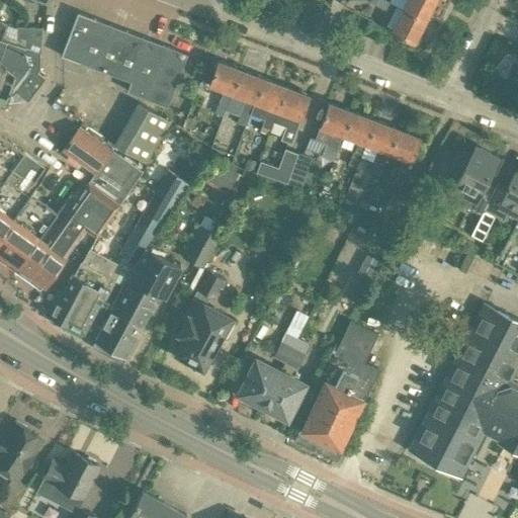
[(387,10),(392,2),(386,0),(377,0),(375,4),(387,10)]
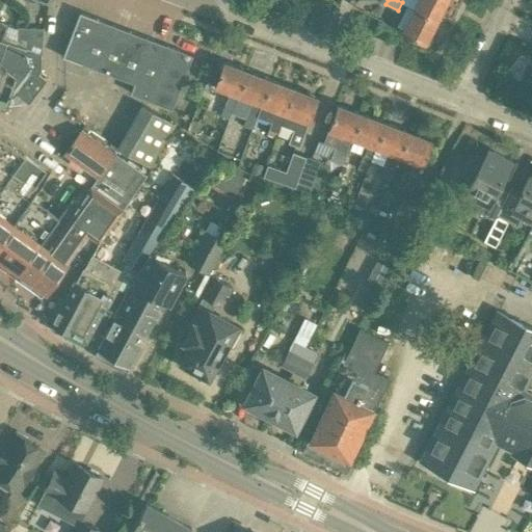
[(435,20),(445,0),(417,0),(413,8),(435,20)]
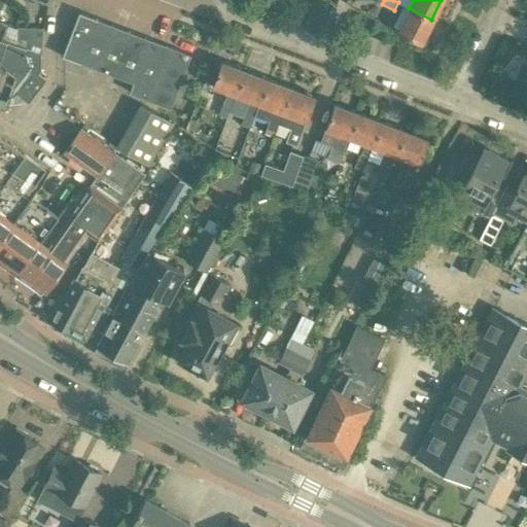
[(420,42),(431,20),(409,8),(397,31),(420,42)]
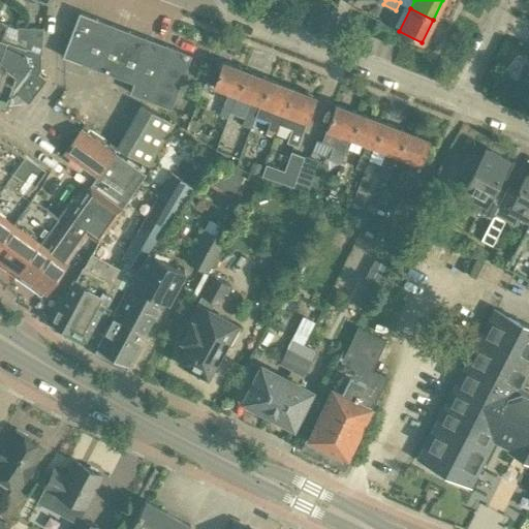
[(169,107),(190,54),(79,11),(62,55),(132,82),(128,92),(169,107)]
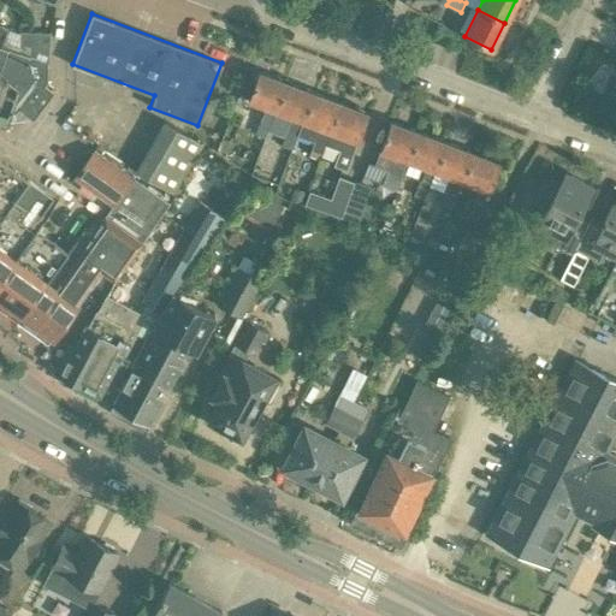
[(0,43),(28,53),(49,45),(51,34),(18,33),(0,24),(0,43)]
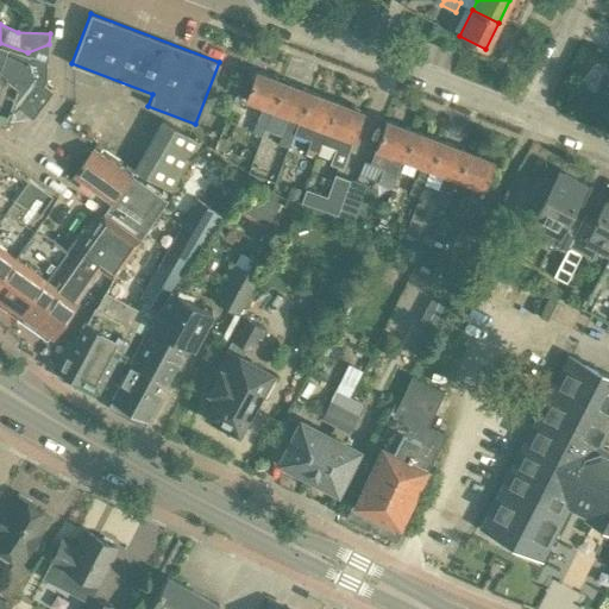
[(0,74),(10,79),(6,81),(14,88),(24,77),(30,60),(27,58),(27,52),(0,43),(0,74)]
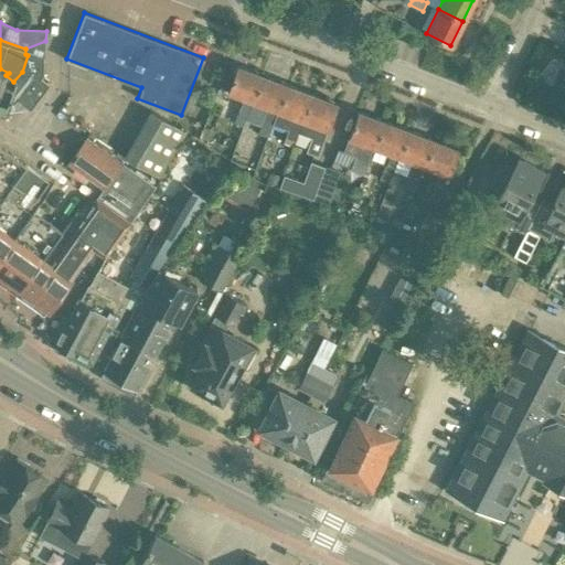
[(45,62),(45,41),(25,49),(25,54),(28,55),(45,62)]
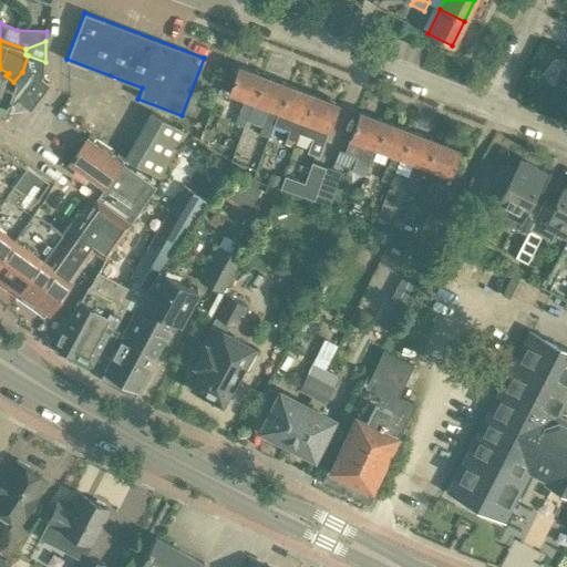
[(29,112),(50,86),(40,78),(44,73),(45,62),(28,55),(22,72),(37,78),(7,116),(9,117),(19,104),(29,112)]
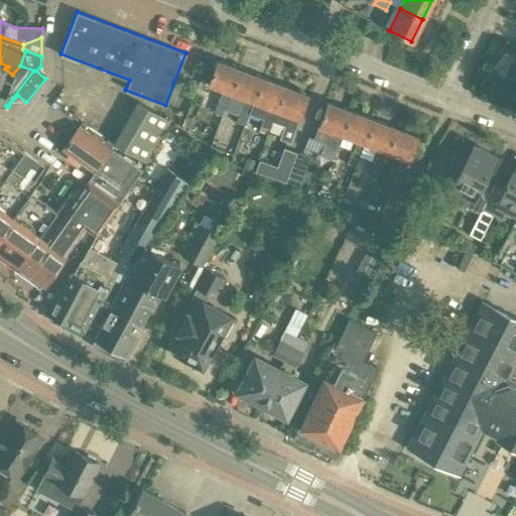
[(222,116),(231,93),(231,92),(240,69),(217,59),(208,84),(222,89),(213,112),(222,116)]
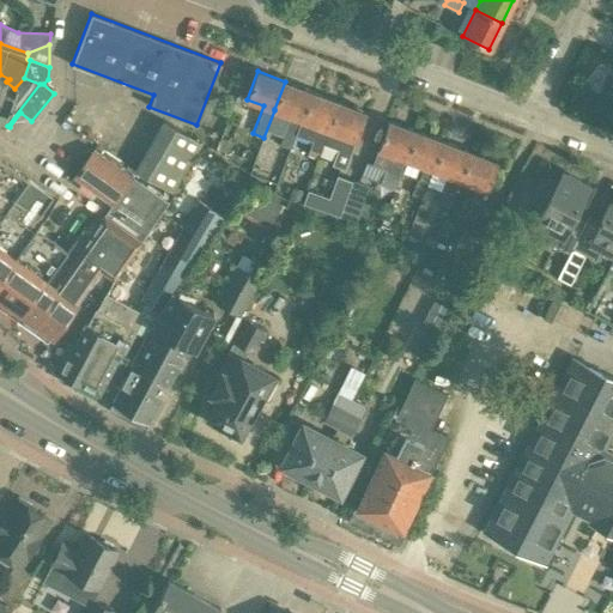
[(0,108),(14,89),(6,82),(10,79),(0,74),(0,108)]
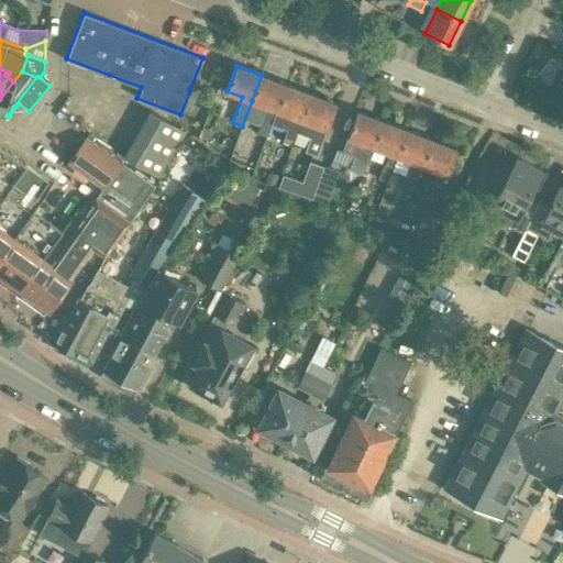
[(0,113),(7,116),(36,77),(22,72),(13,81),(0,99),(0,113)]
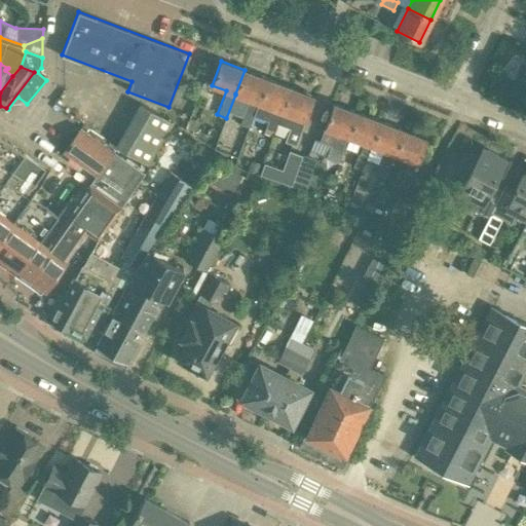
[(248,132),(253,116),(267,78),(245,70),(235,94),(235,95),(249,99),(238,129),(248,132)]
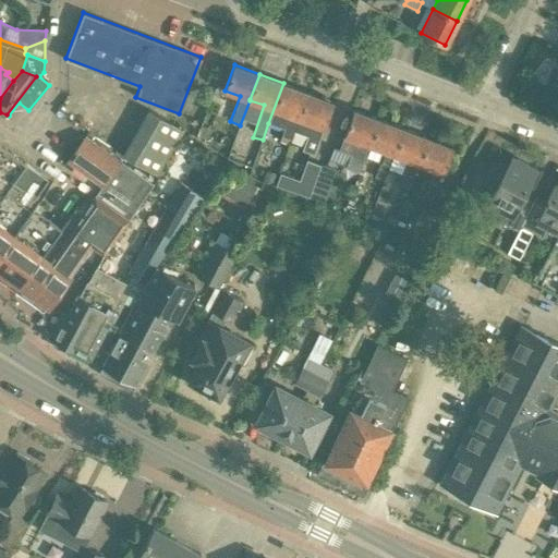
[(288,144),(293,131),(308,93),(283,83),(268,123),(283,128),(279,141),(288,144)]
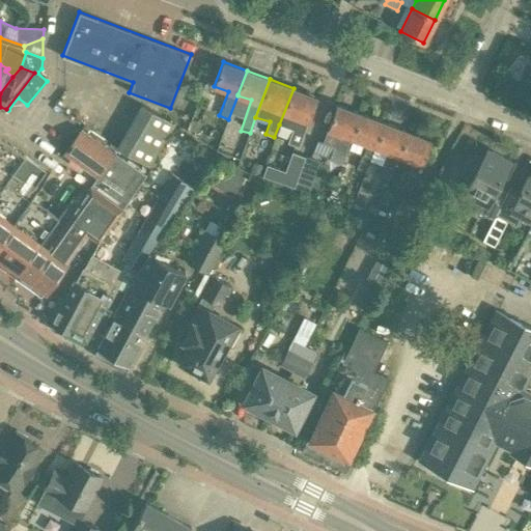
[(299,146),(303,134),(316,96),(294,88),(279,124),(291,130),(287,142),(299,146)]
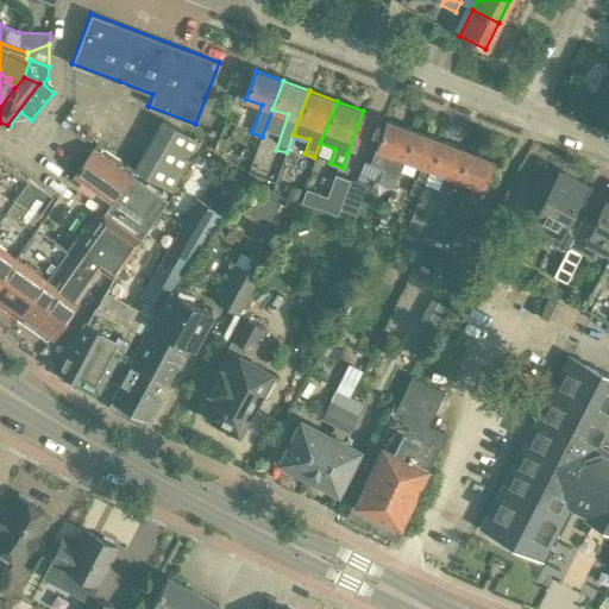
[(173,190),(201,142),(161,119),(132,168),(173,190)]
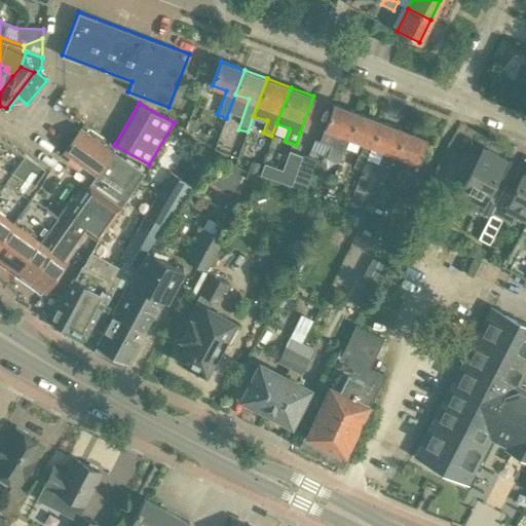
[(339,160),(343,149),(348,137),(348,136),(357,112),(333,104),(320,140),(334,145),(330,157),(339,160)]
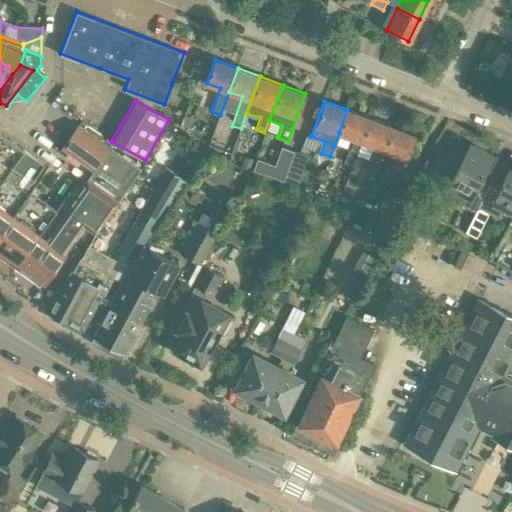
[(352,165),(361,141),(370,118),(347,109),(339,132),(339,133),(353,138),(344,162),(352,165)]
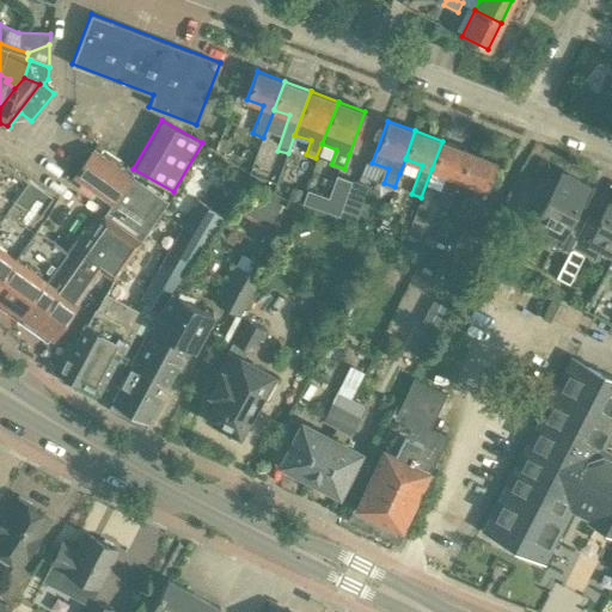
[(448,208),(459,179),(458,178),(469,151),(442,141),(432,169),(446,173),(440,189),(444,190),(438,203),(448,208)]
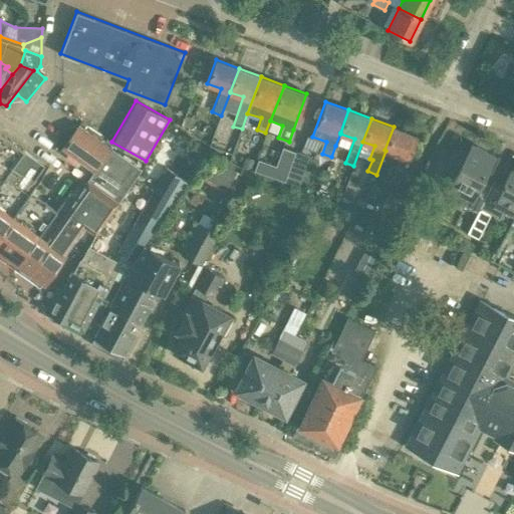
[(118,201),(141,169),(77,122),(59,148),(92,172),(77,193),(70,188),(56,208),(57,208),(17,264),(43,282),(85,226),(95,234),(97,233),(104,222),(119,203),(118,201)]
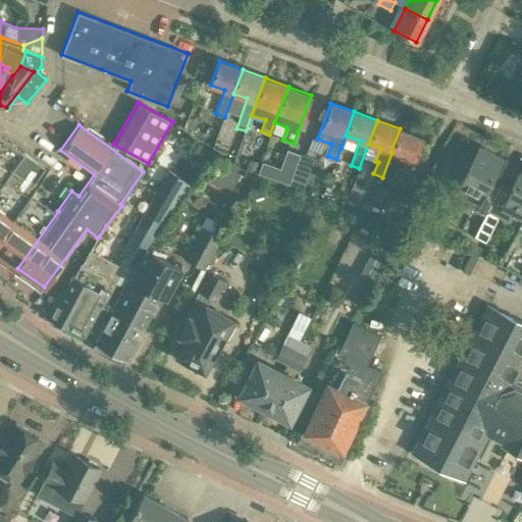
[(405,186),(423,138),(400,128),(390,152),(392,153),(406,158),(397,181),(405,186)]
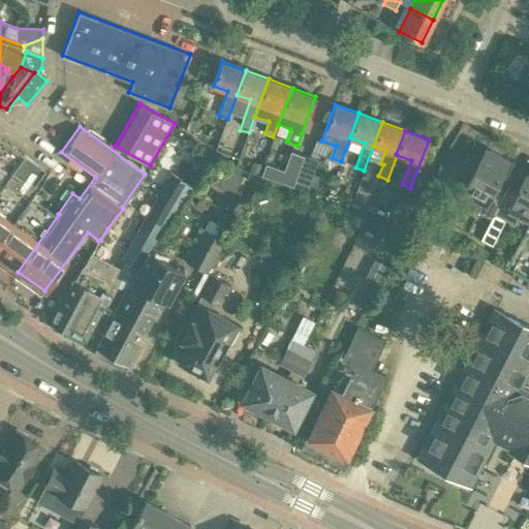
[(173,161),(195,173),(207,151),(170,133),(147,183),(159,189),(173,161)]
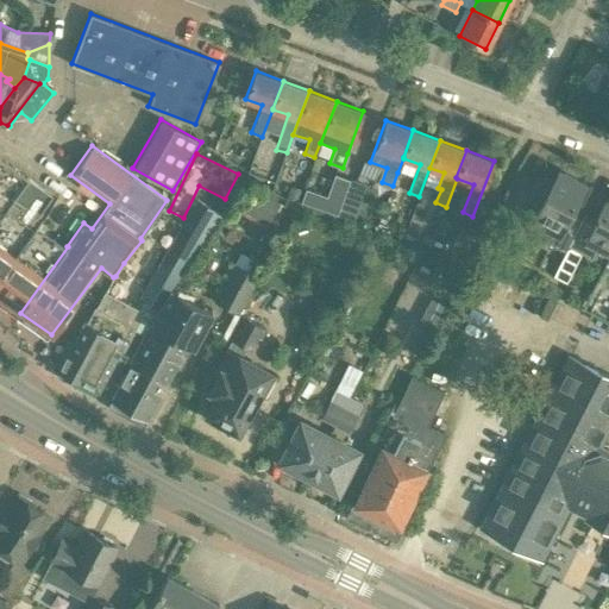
[(0,213),(26,176),(0,157),(0,213)]
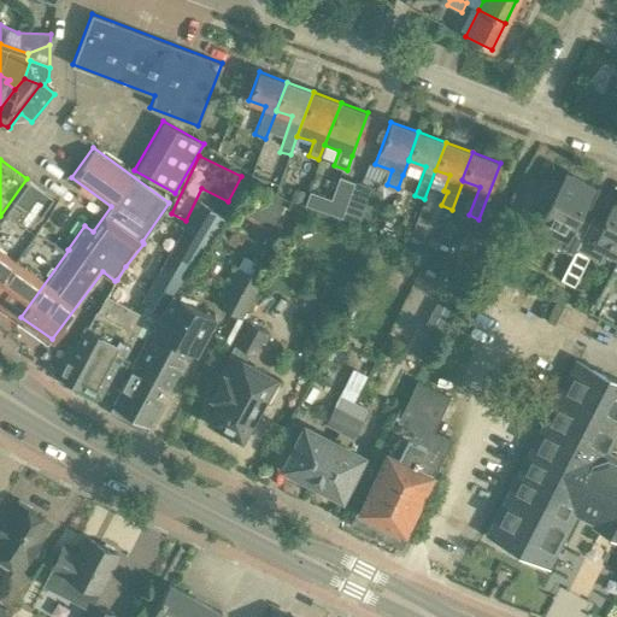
[(593,184),(566,171),(560,183),(548,176),(535,201),(547,207),(534,235),(573,254),(576,248),(589,222),(588,221),(576,215),(593,184)]
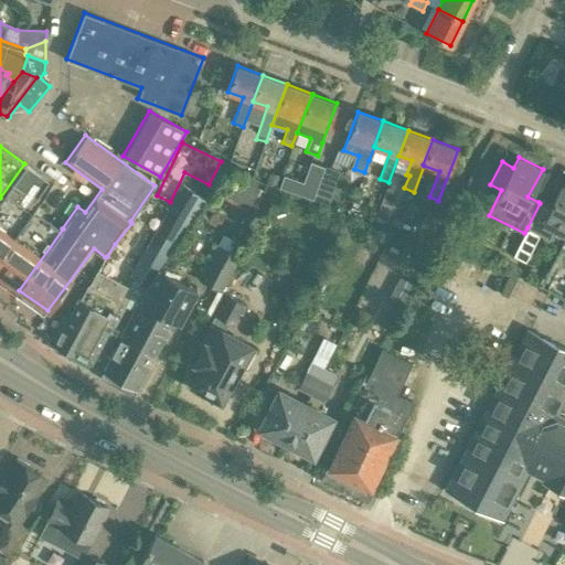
[(313,200),(326,167),(312,162),(305,182),(285,174),(280,188),(313,200)]
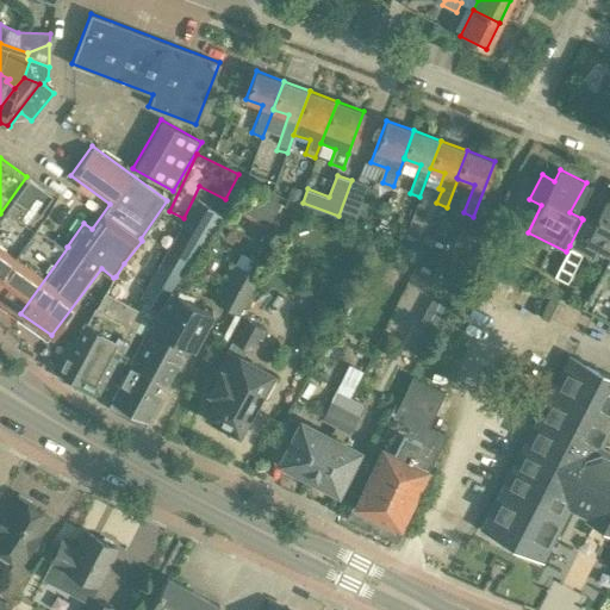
[(0,278),(37,226),(37,225),(45,216),(41,212),(51,199),(31,185),(33,181),(26,176),(0,213),(0,278)]
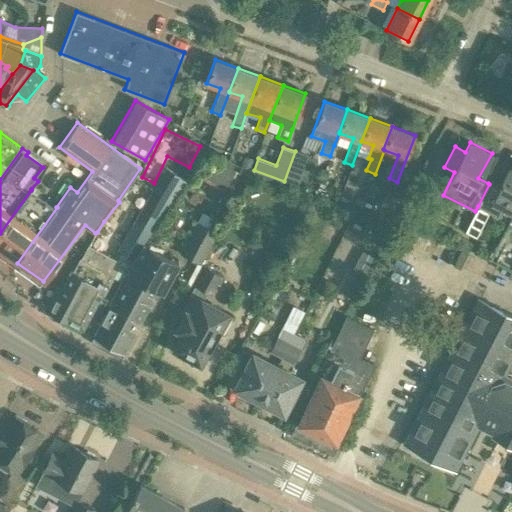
[(297,186),(301,174),(300,173),(307,156),(295,151),(284,181),(297,186)]
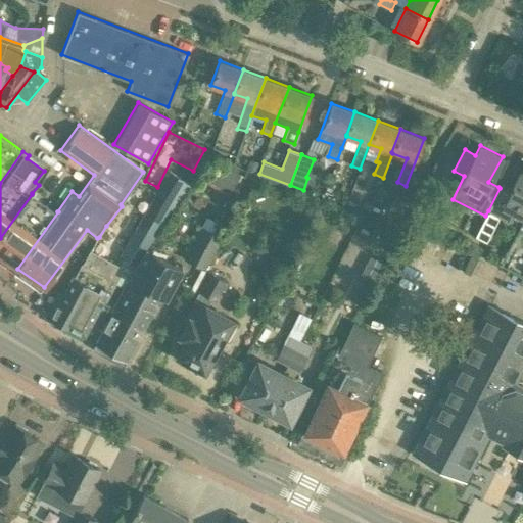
[(259,163),(250,159),(247,169),(255,173),(259,163)]
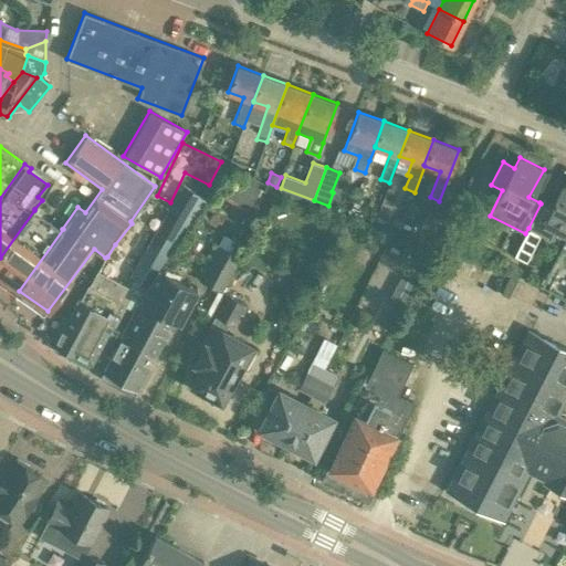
[(565,233),(565,180),(554,203),(543,197),(540,202),(541,203),(528,228),(549,239),(555,228),(565,233)]
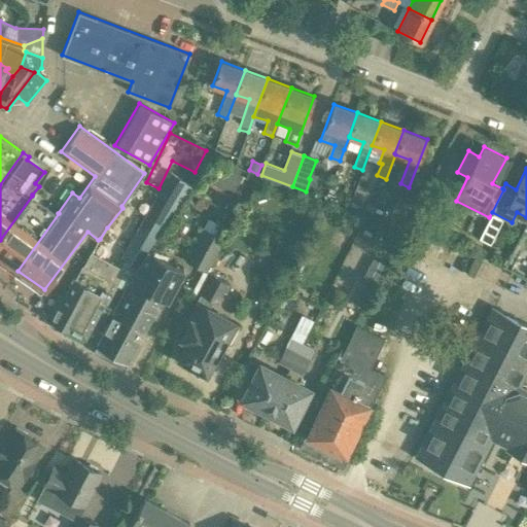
[(172,172),(123,257),(125,258),(137,266),(148,249),(194,184),(192,183),(172,172)]
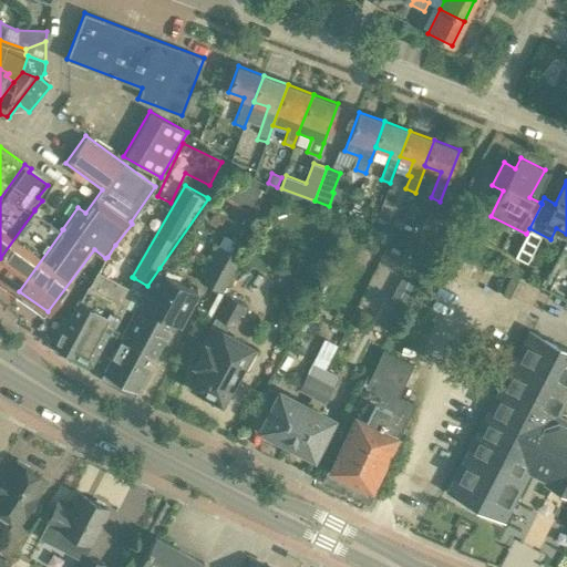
[(63,229),(62,229),(39,214),(34,210),(0,258),(0,276),(19,291),(63,229)]
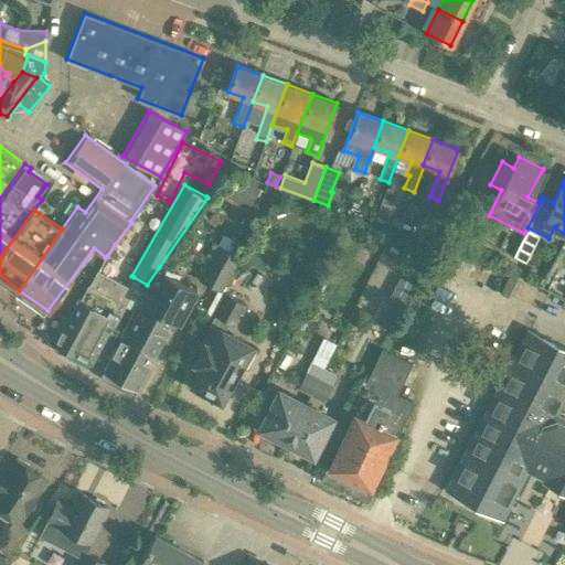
[(222,291),(240,256),(216,244),(198,279),(222,291)]
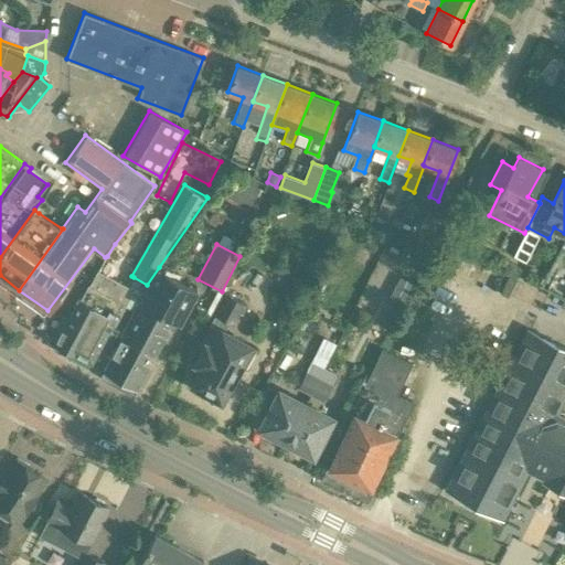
[(179,321),(191,299),(196,289),(159,267),(147,285),(144,291),(138,301),(173,320),(174,318),(179,321)]
